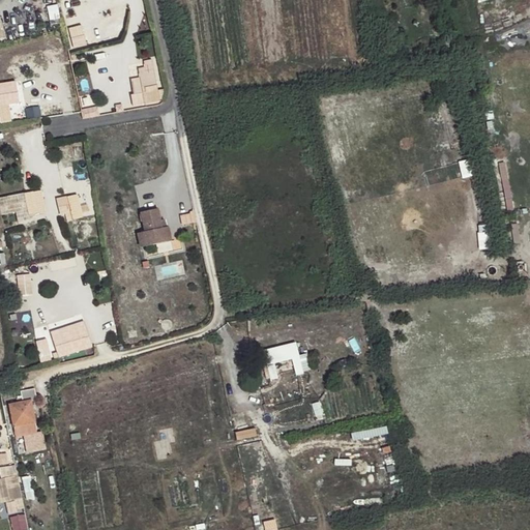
[(133,78),(135,104),(160,101),(157,58),(142,59),(143,77),(133,78)]
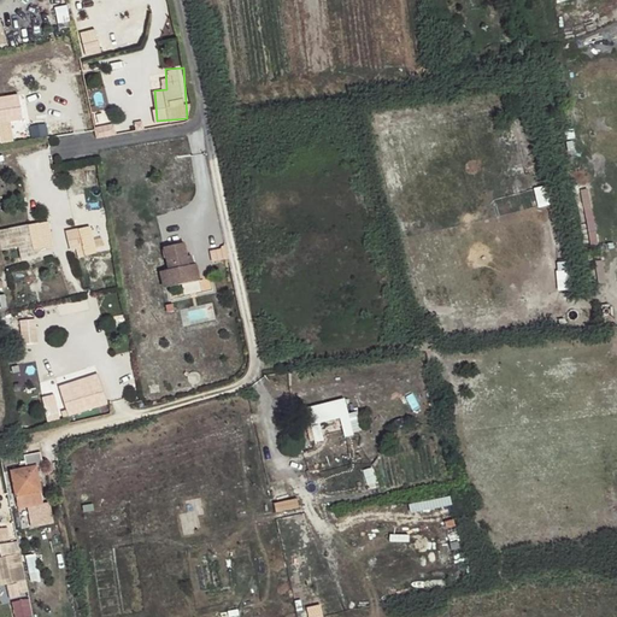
[(0,95),(0,131),(1,142),(15,140),(12,121),(25,118),(22,92),(0,95)]
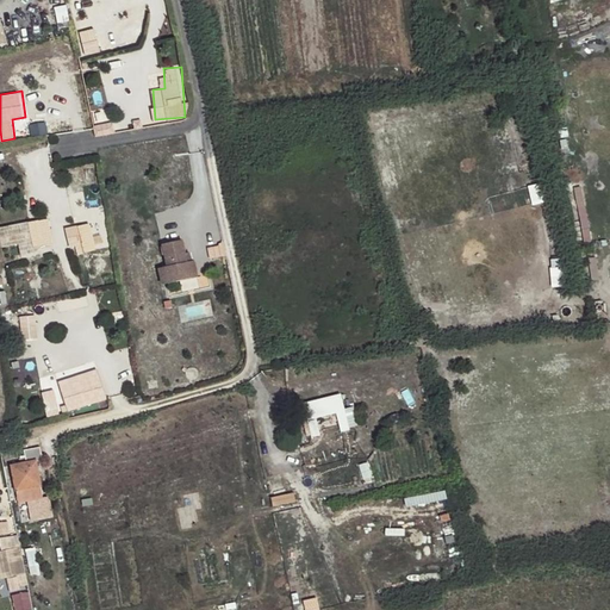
[(535,204),(549,200),(545,182),(530,186),(535,204)]
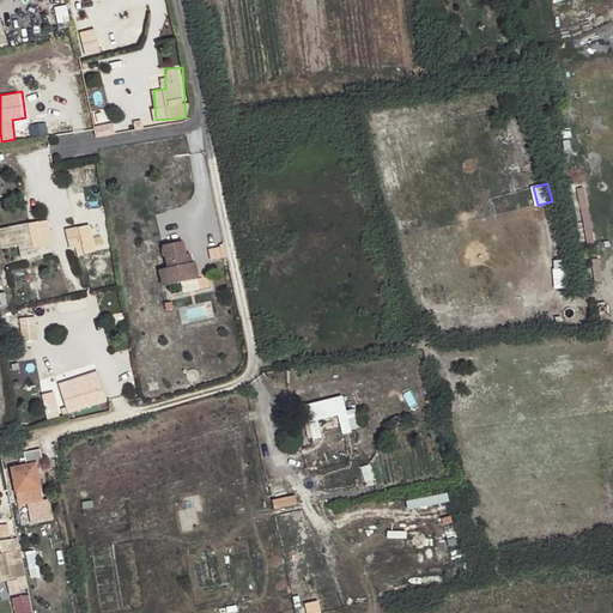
[(0,225),(0,228),(2,247),(22,244),(22,250),(56,246),(53,218),(0,225)]
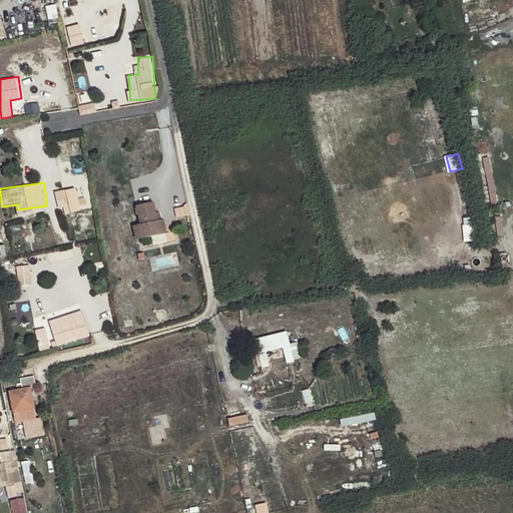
[(55,191),(59,206),(70,203),(72,211),(83,208),(76,185),(55,191)]
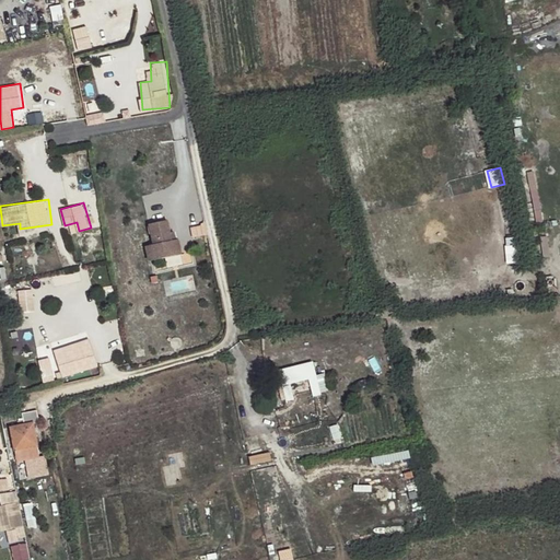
[(153,256),(179,251),(177,240),(171,242),(166,221),(150,225),(154,245),(137,248),(139,259),(153,256)]
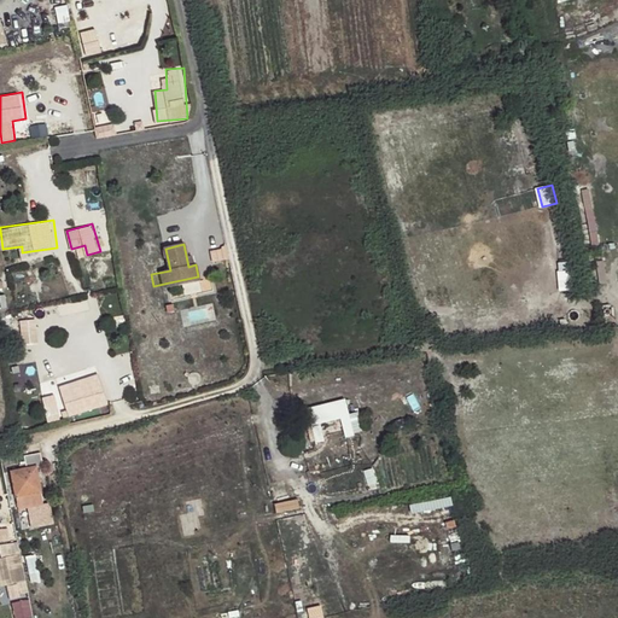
[(571,286),(570,263),(560,263),(561,287),(571,286)]
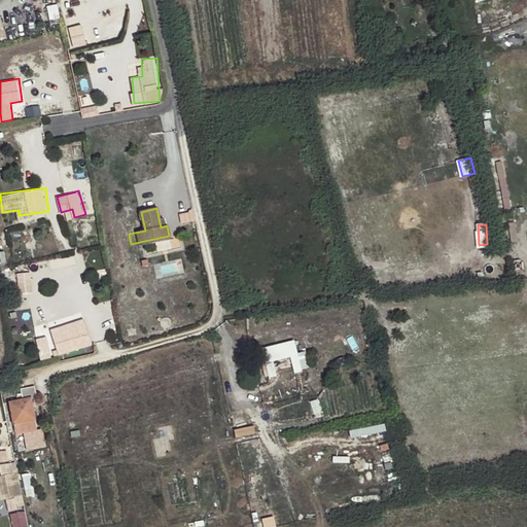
[(169,240),(169,236),(144,241),(145,245),(169,240)]
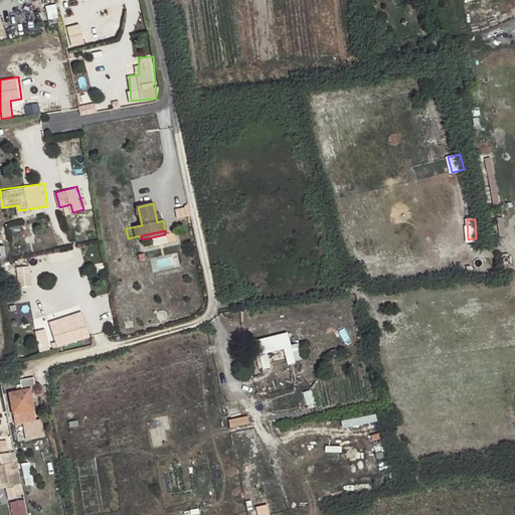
[(31,265),(19,266),(20,286),(33,285),(31,265)]
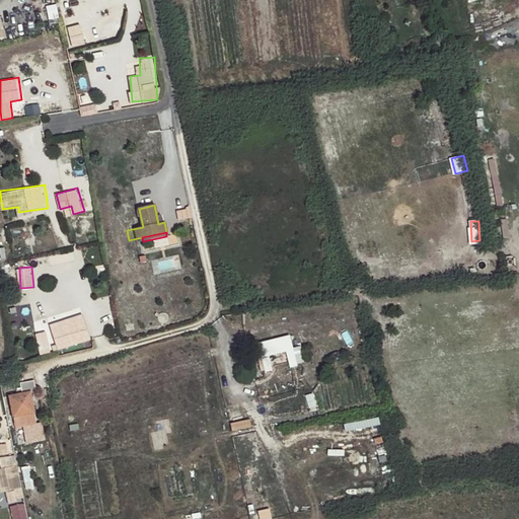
[(60,350),(93,338),(84,311),(51,323),(60,350)]
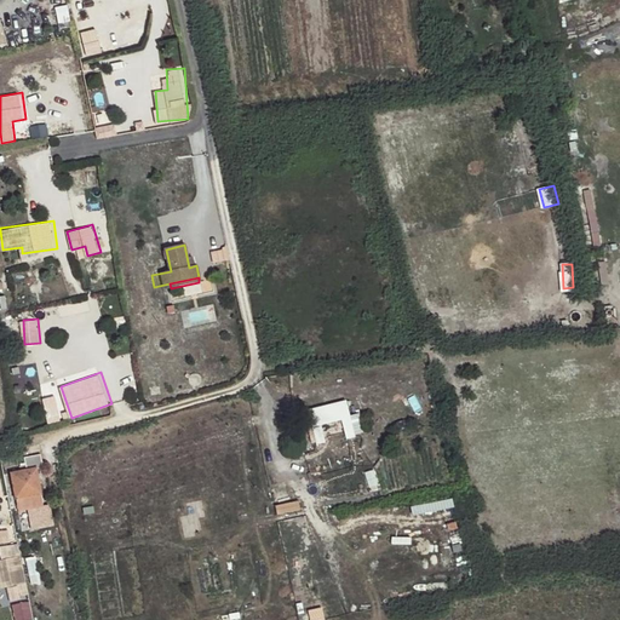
[(59,395),(46,396),(49,422),(61,420),(59,395)]
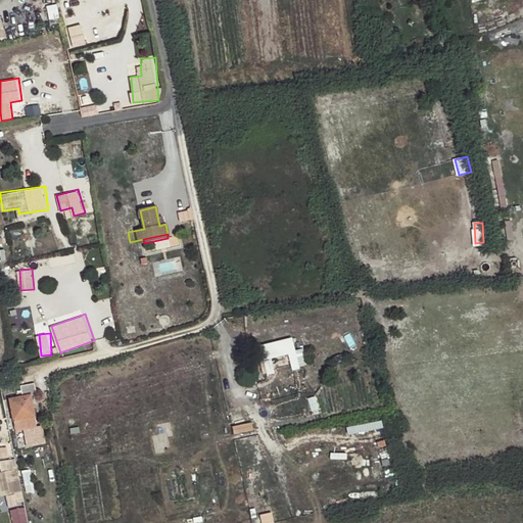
[(263,343),(269,373),(277,372),(274,358),(290,353),(293,368),(307,365),(303,347),(297,348),(295,336),(263,343)]
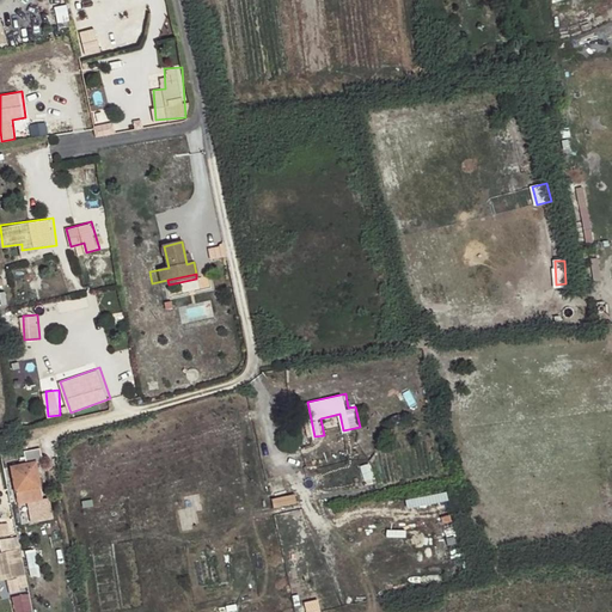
[(26,463),(11,466),(18,505),(43,501),(35,461),(42,460),(41,448),(24,452),(26,463)]
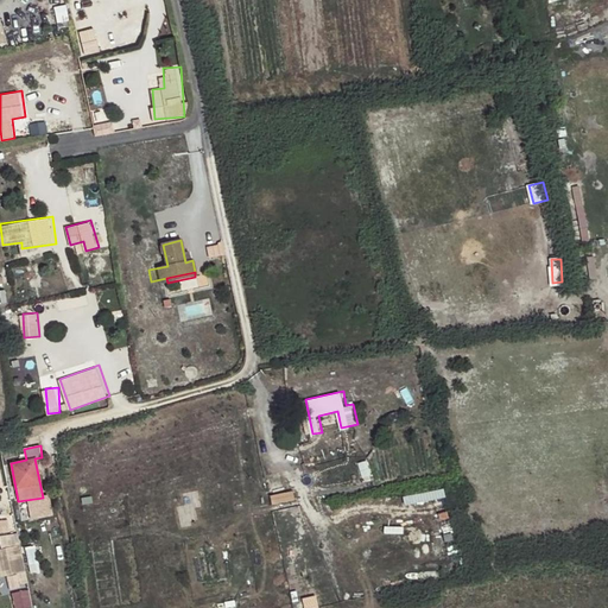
[(272,492),(286,488),(283,470),(268,473),(272,492)]
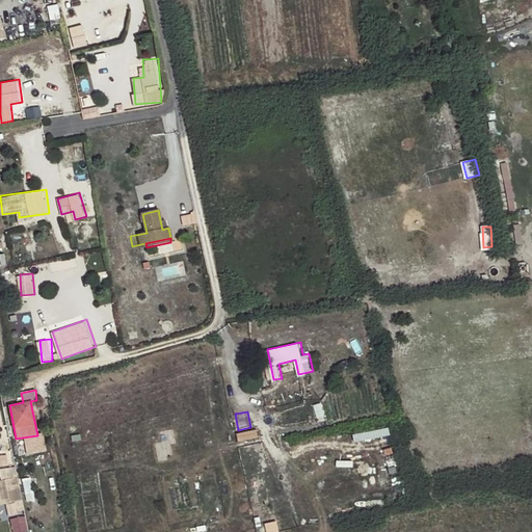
[(257,428),(238,432),(240,440),(259,435),(257,428)]
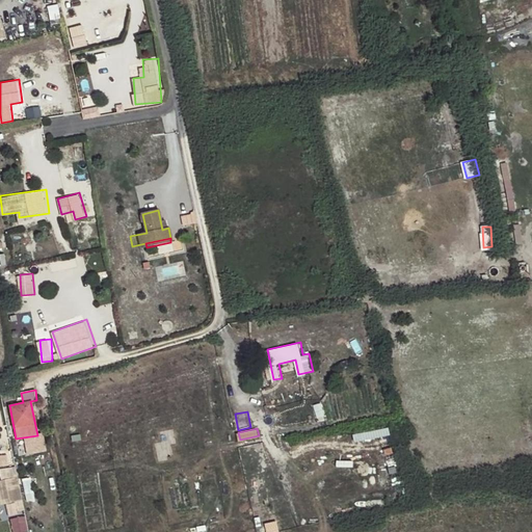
[(6,453),(0,453),(0,467),(8,466),(6,453)]
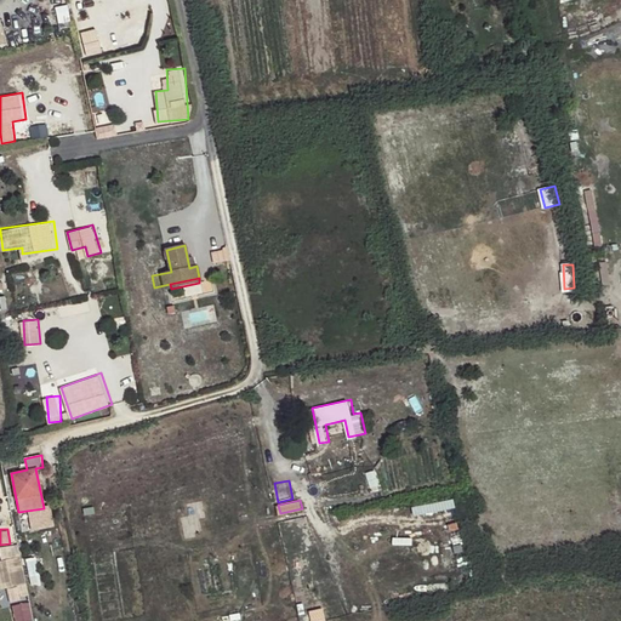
[(35,558),(27,559),(29,577),(39,576),(35,558)]
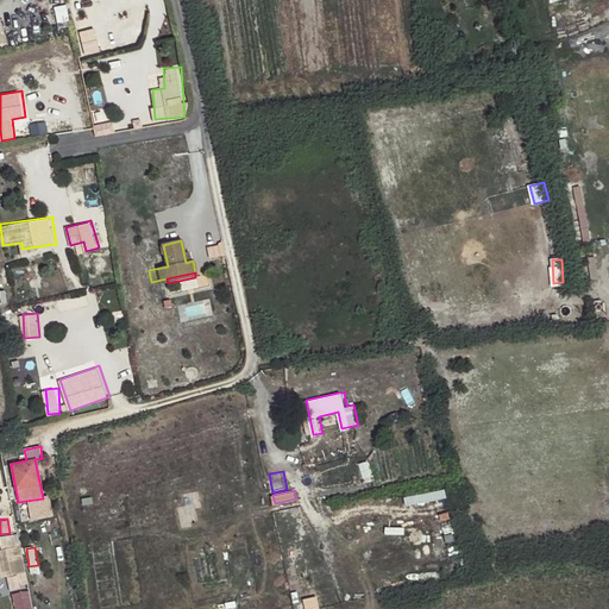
[(8,590),(19,588),(16,575),(6,577),(8,590)]
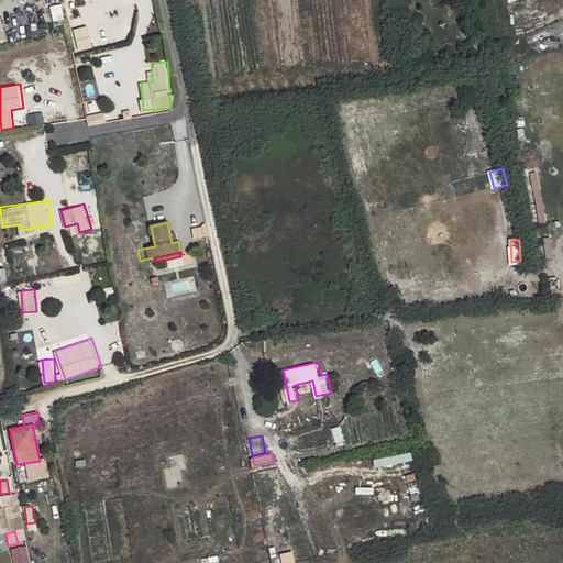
[(30,562),(26,544),(12,548),(15,562),(30,562)]
